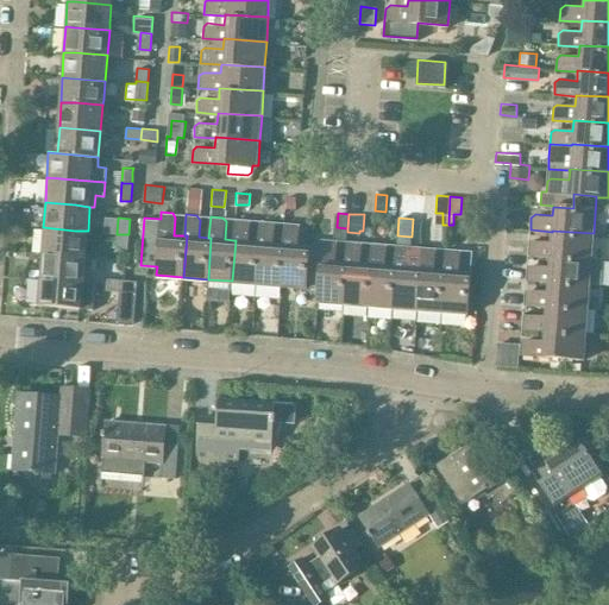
[(236,240),(232,281),(257,283),(259,241),(258,241),(248,240),(250,224),(246,219),(234,219),(233,240),(236,240)]
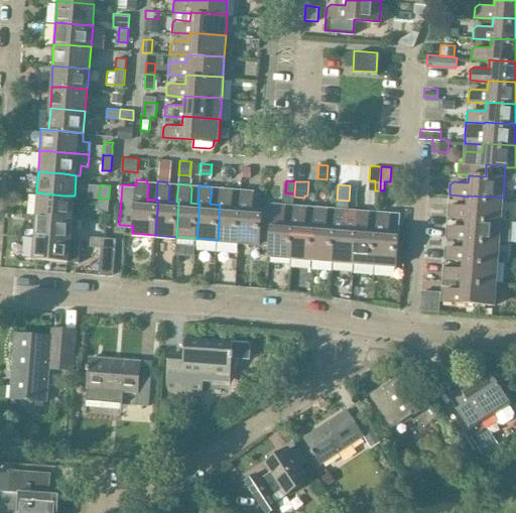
[(220,205),(218,240),(238,242),(241,207),(239,207),(231,206),(233,191),(229,187),(220,186),(219,205),(220,205)]
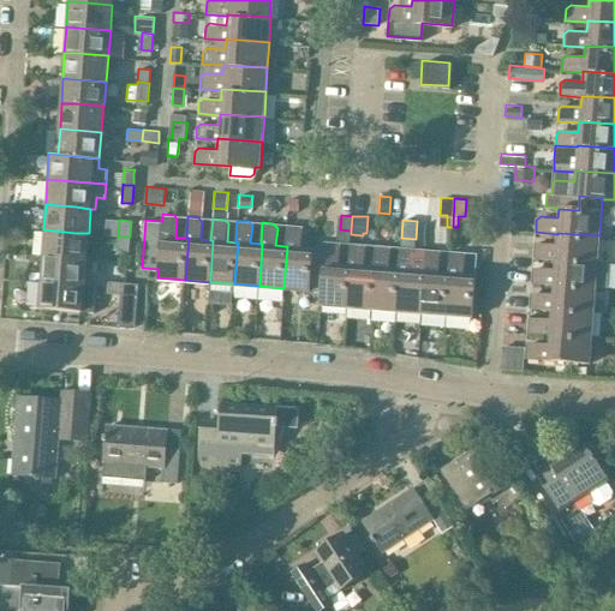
[(287,246),(284,288),(310,289),(312,249),(300,247),(302,231),(298,226),(286,225),(285,246),(287,246)]
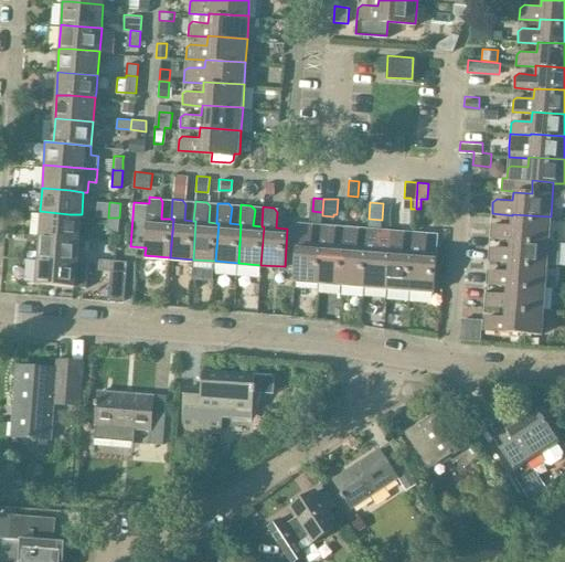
[(40,211),(39,234),(70,236),(80,237),(82,214),(70,214),(40,211)]
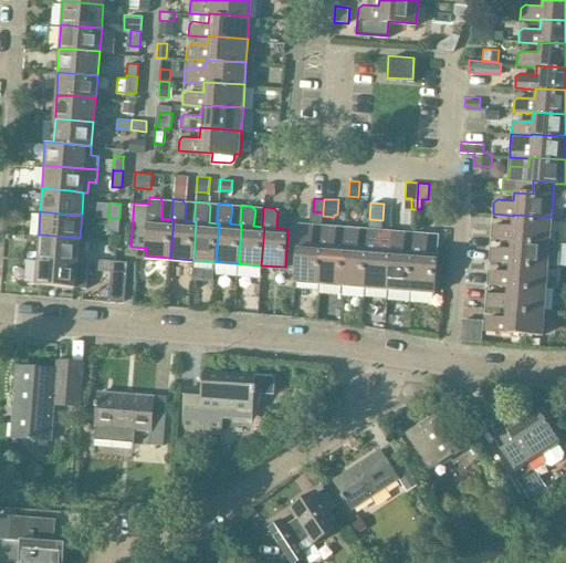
[(492,227),(491,238),(511,239),(511,238),(549,241),(552,217),(513,215),(513,216),(512,225),(495,223),(492,227)]
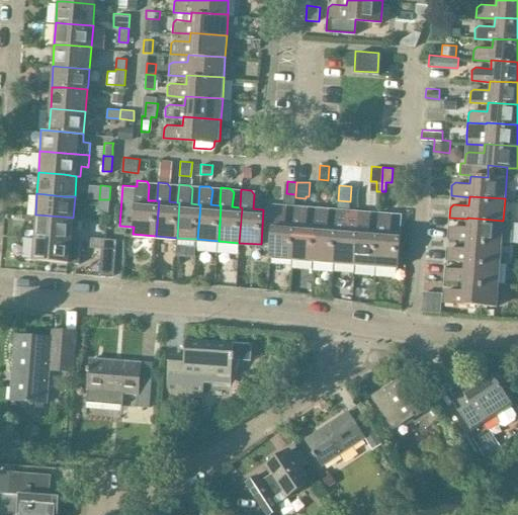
[(99,199),(98,212),(108,213),(108,211),(109,199),(101,199),(99,199)]
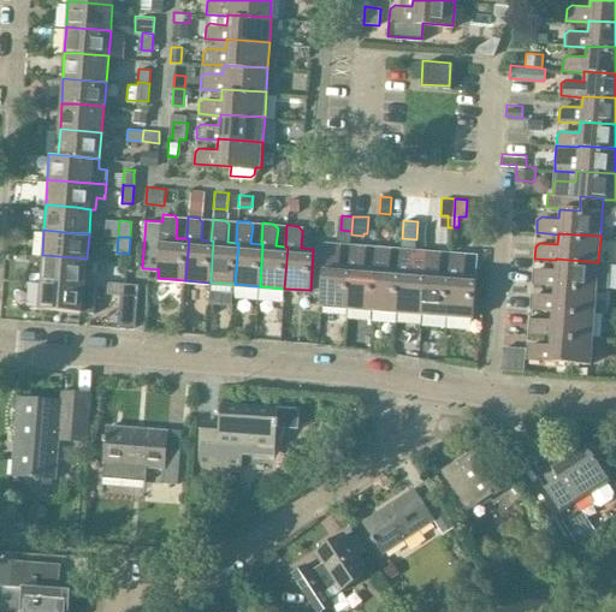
[(313,249),(311,290),(323,291),(321,304),(348,307),(351,267),(349,266),(341,265),(342,247),(339,243),(325,242),(325,249),(313,249)]
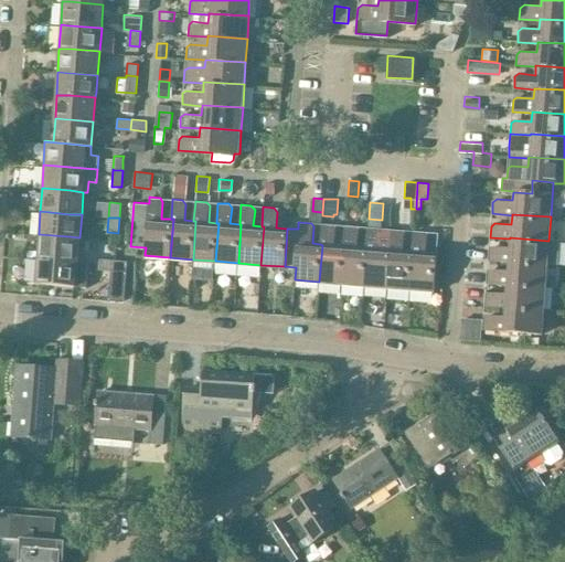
[(322,245),(319,282),(342,284),(344,246),(343,246),(336,245),(337,229),(334,225),(322,224),(321,244),(320,244),(322,245)]
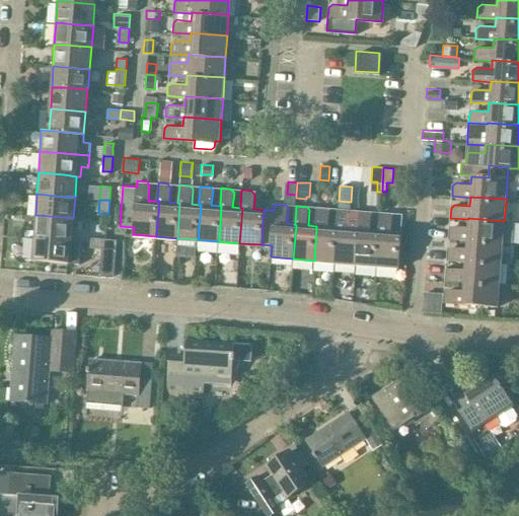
[(316,226),(314,261),(335,262),(338,228),(336,227),(328,227),(329,211),(326,208),(317,207),(315,226),(316,226)]
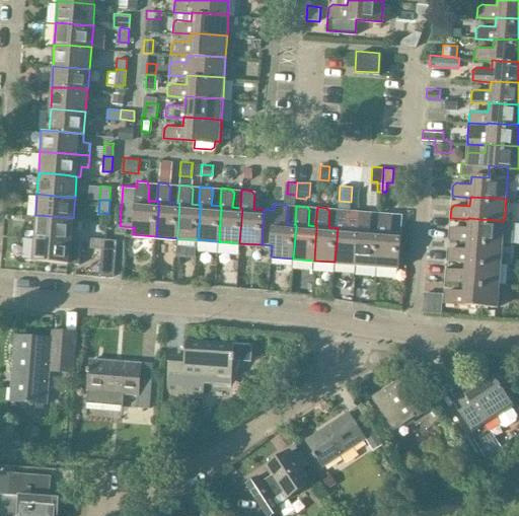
[(338,228),(335,262),(357,264),(359,229),(358,229),(350,228),(351,213),(348,210),(338,209),(337,227),(336,227),(338,228)]
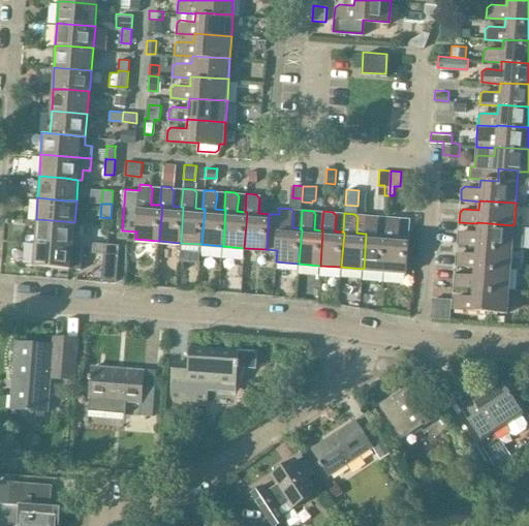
[(366,234),(364,269),(385,271),(387,236),(386,236),(378,235),(380,219),(377,215),(366,215),(365,234),(366,234)]
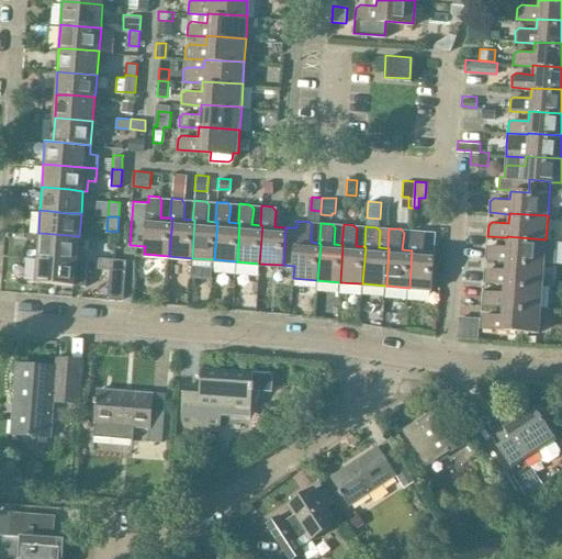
[(412,250),(409,288),(431,289),(435,252),(427,252),(428,235),(426,231),(412,230),(411,250),(412,250)]
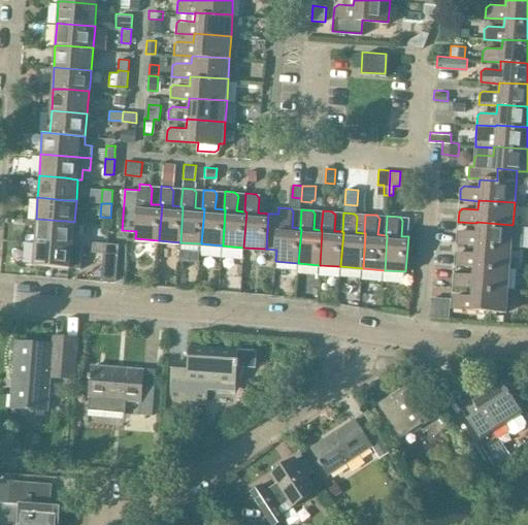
[(36,219),(35,240),(65,243),(72,243),(74,222),(65,221),(36,219)]
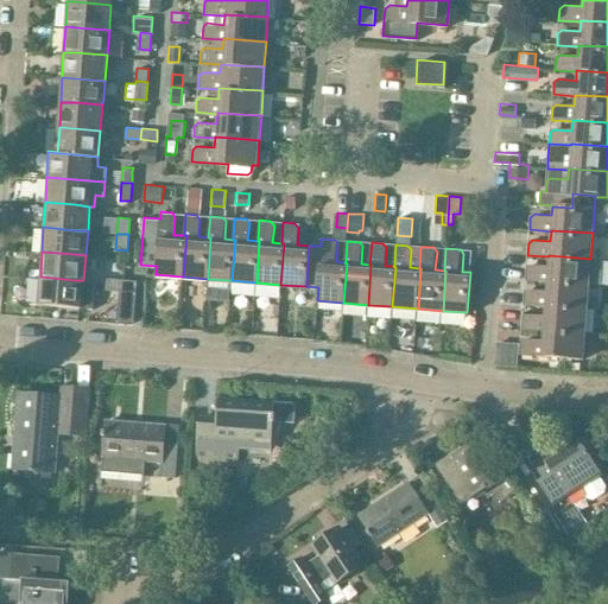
[(526,268),(525,280),(546,281),(546,280),(588,284),(589,281),(601,283),(603,259),(590,259),(549,255),(549,256),(548,266),(530,265),(526,268)]
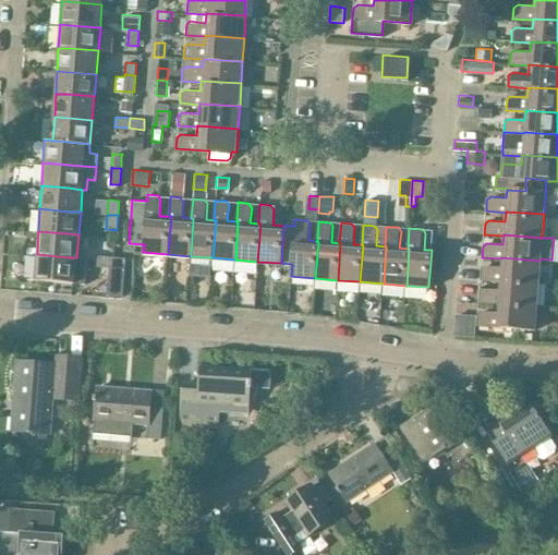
[(37,254),(36,279),(74,281),(85,282),(87,258),(76,257),(69,257),(37,254)]
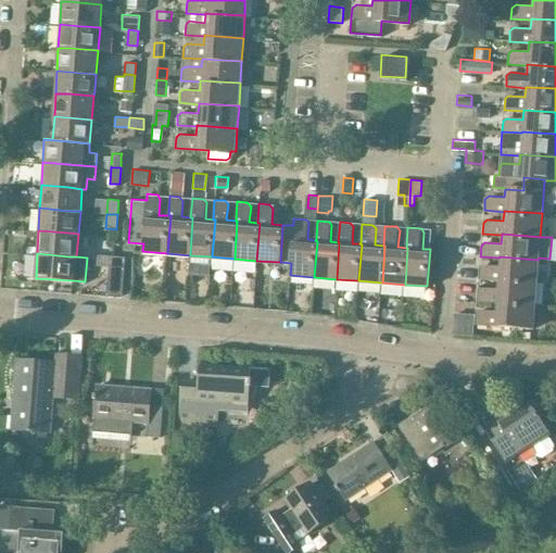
[(95,254),(95,264),(109,265),(109,263),(110,255),(97,254),(95,254)]
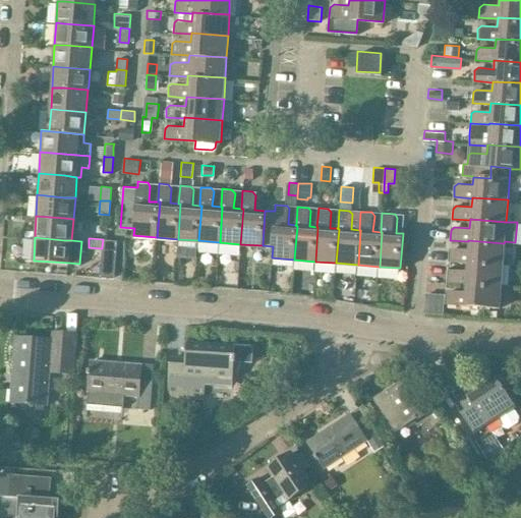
[(102,246),(102,248),(105,248),(116,249),(116,247),(116,240),(107,239),(103,239),(102,246)]
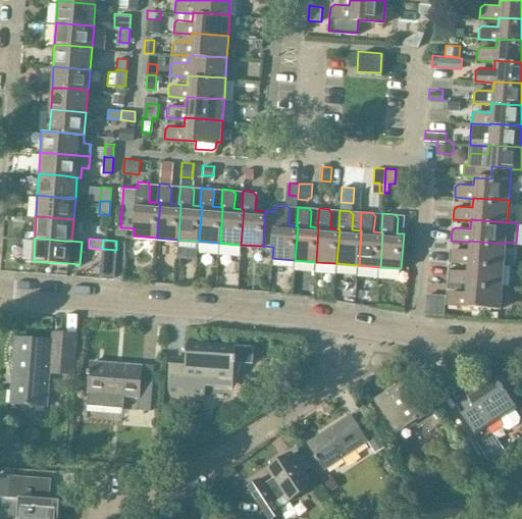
[(451,252),(450,261),(468,262),(468,261),(504,264),(505,244),(469,241),(469,242),(468,250),(454,249),(451,252)]
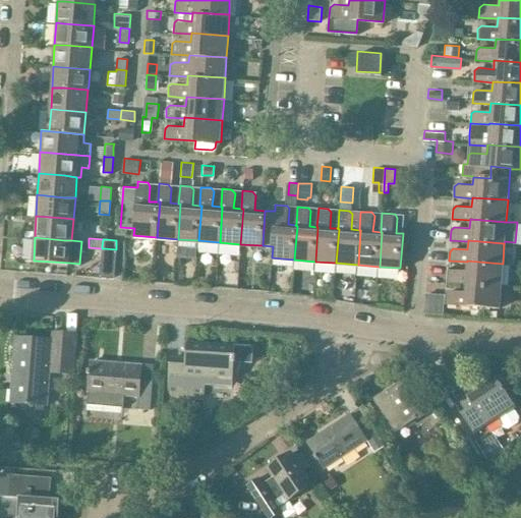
[(448,272),(447,282),(465,283),(465,282),(501,285),(503,264),(467,261),(467,262),(466,271),(451,269),(448,272)]
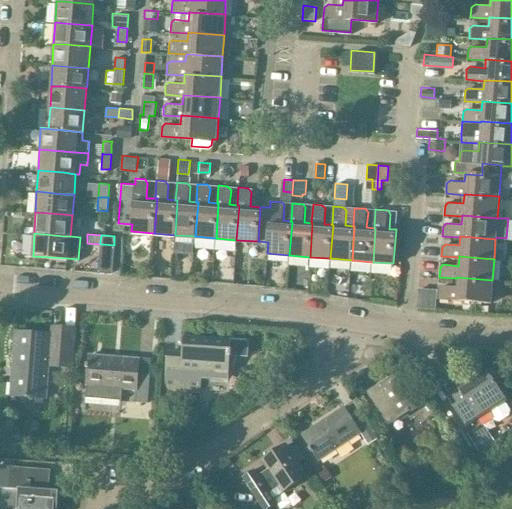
[(438,288),(438,298),(491,302),(492,280),(457,277),(457,278),(456,286),(441,285),(438,288)]
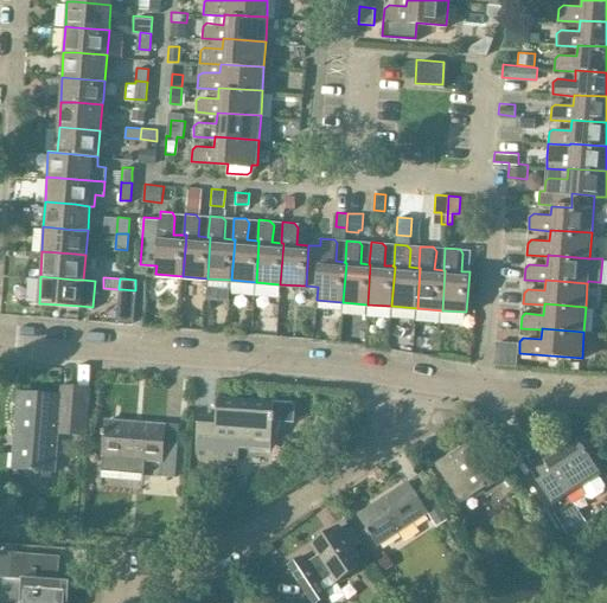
[(511,365),(513,344),(498,342),(497,364),(511,365)]
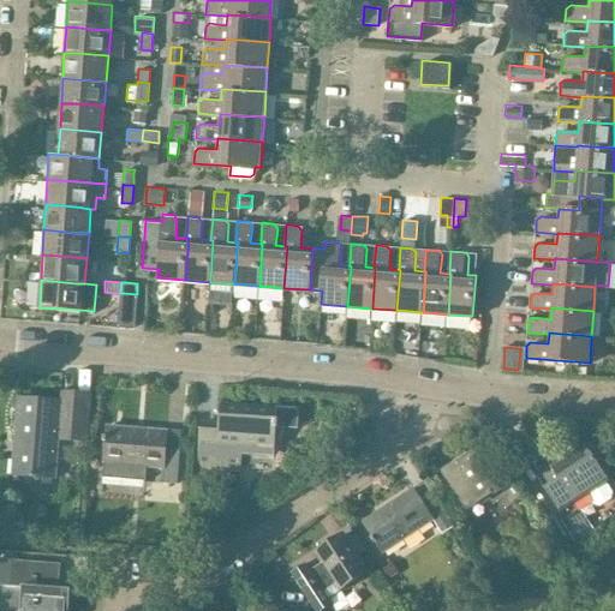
[(16,397),(11,474),(53,478),(57,438),(85,441),(89,394),(73,393),(60,391),(59,397),(59,400),(16,397)]
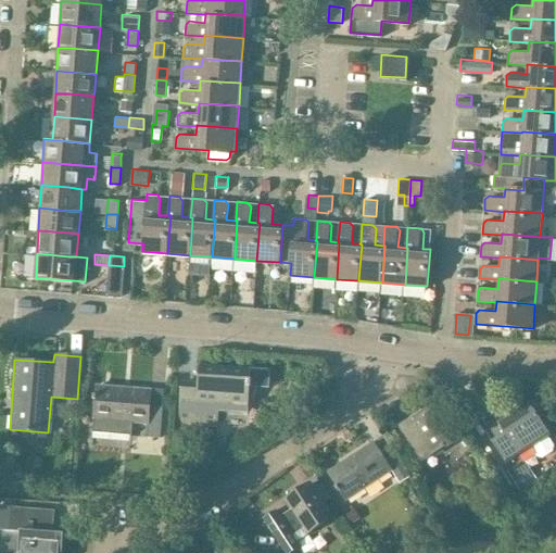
[(180,404),(179,423),(216,425),(217,407),(217,402),(247,403),(248,385),(251,385),(252,378),(249,378),(249,367),(200,364),(199,382),(181,381),(180,404)]
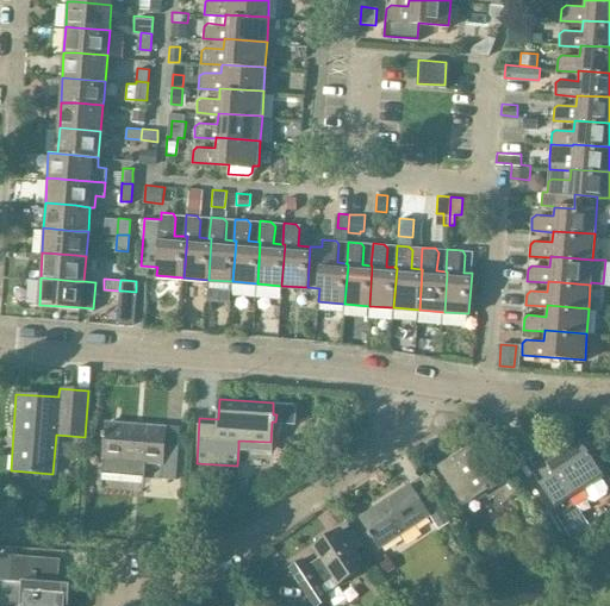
[(101,430),(101,436),(104,436),(103,457),(101,472),(143,475),(144,461),(162,462),(161,475),(175,476),(178,443),(163,442),(165,425),(105,420),(105,430),(101,430)]
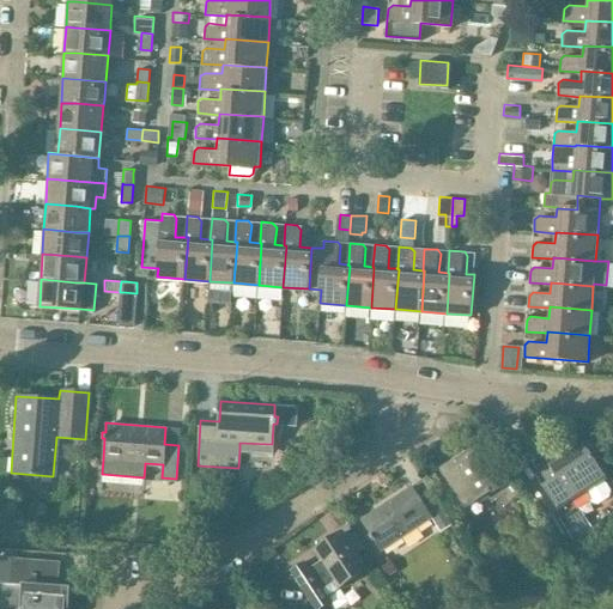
[(479,440),(438,466),(465,506),(504,481),(479,440)]
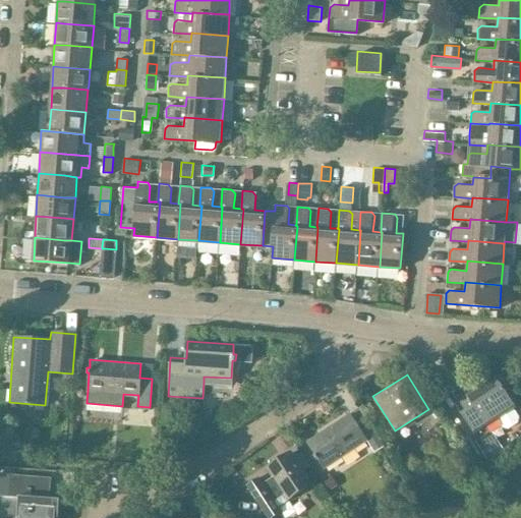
[(465,396),(472,406),(461,413),(473,433),(499,416),(505,425),(510,426),(519,421),(520,415),(514,406),(515,406),(497,377),(465,396)]
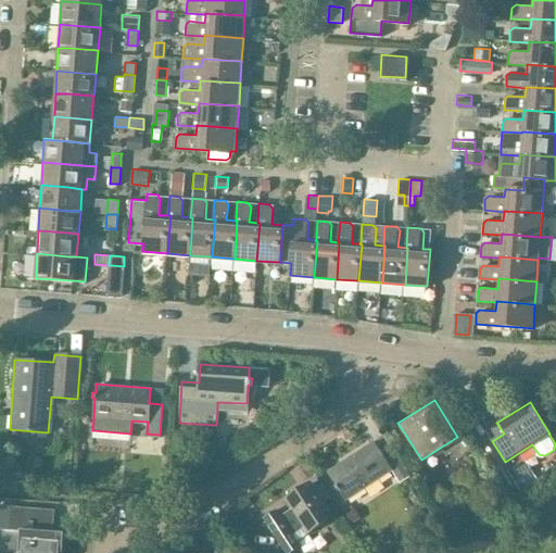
[(374,440),(329,469),(346,498),(392,468),(374,440)]
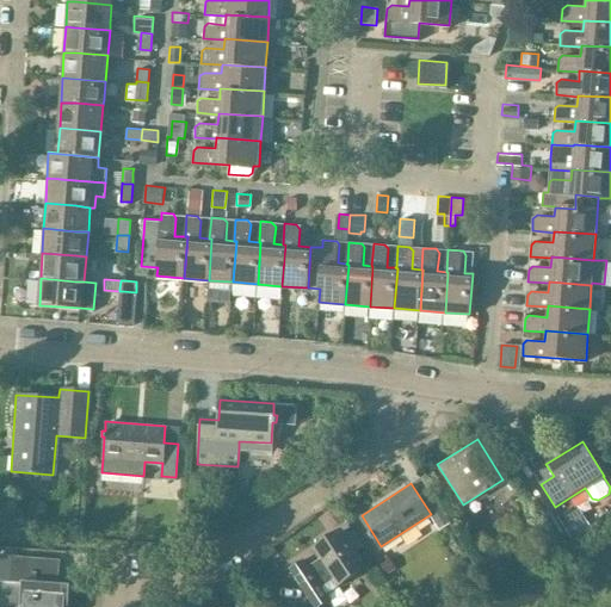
[(303,557),(289,567),(314,606),(316,606),(331,599),(327,593),(368,567),(356,547),(346,533),(341,526),(312,546),(319,558),(308,565),(303,557)]
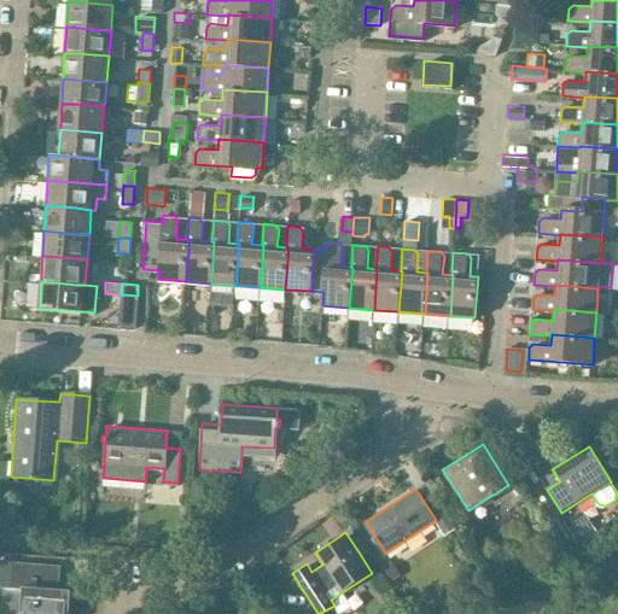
[(0,559),(0,584),(5,585),(3,613),(66,613),(69,590),(57,590),(59,563),(0,559)]
